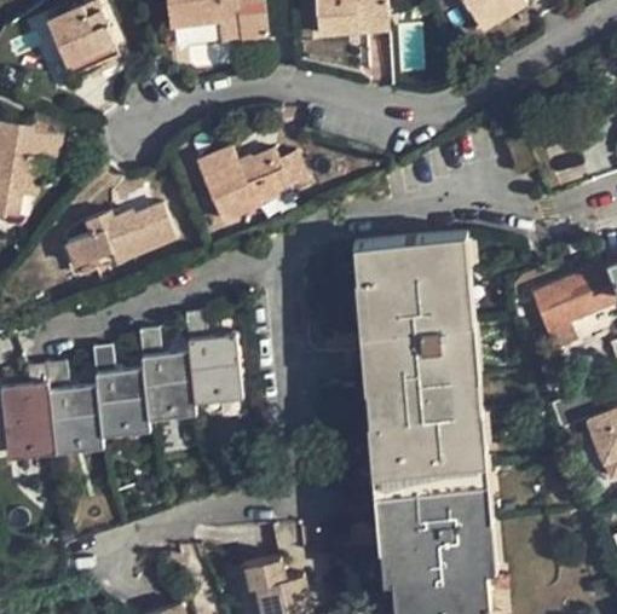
[(93,0),(48,19),(71,80),(120,61),(93,0)]
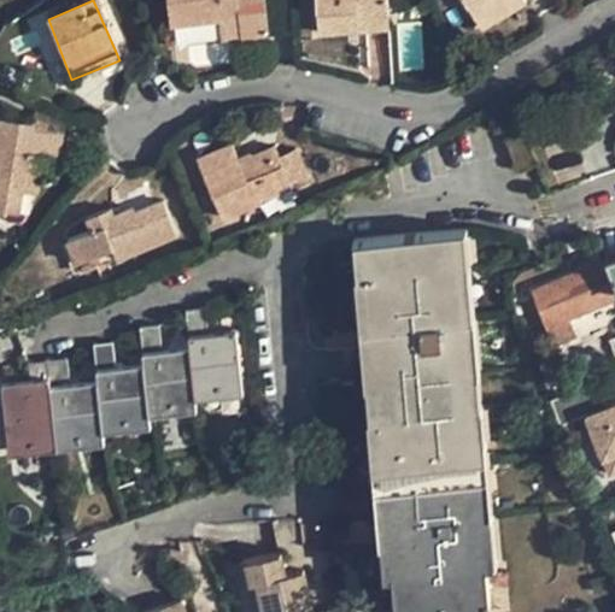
[(264,36),(259,0),(163,0),(167,25),(215,21),(217,41),(264,36)]
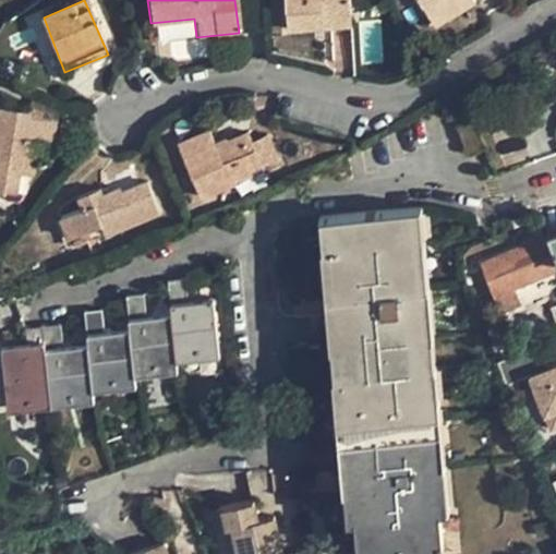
[(286,0),(287,14),(328,11),(330,31),(348,29),(347,0),(286,0)]
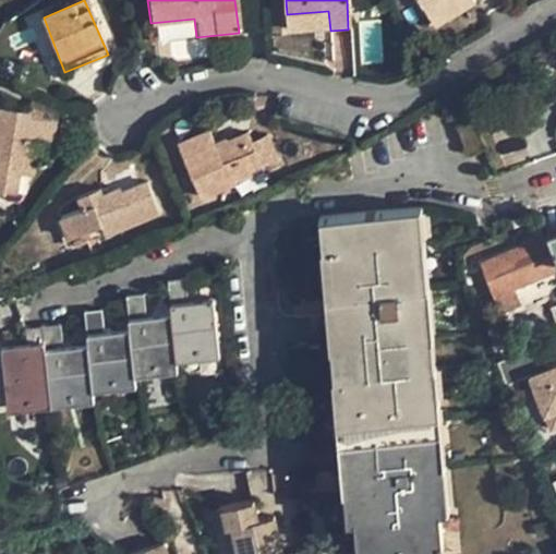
[(448,0),(418,0),(428,20),(452,5),(448,0)]
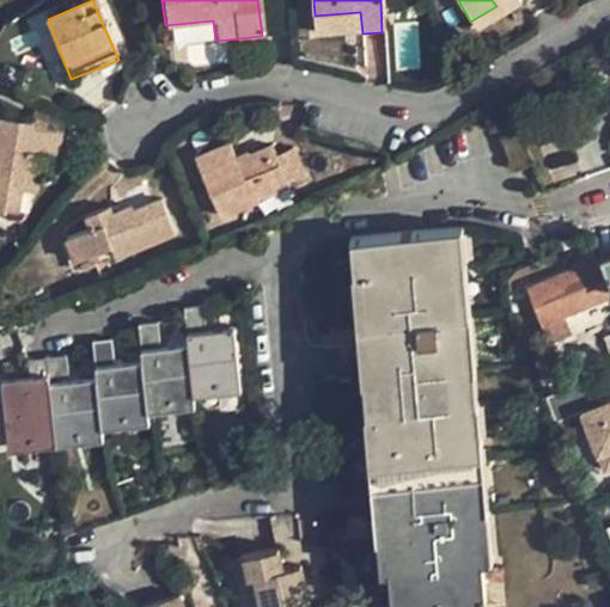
[(520,7),(516,0),(492,0),(496,6),(470,22),(476,32),(520,7)]
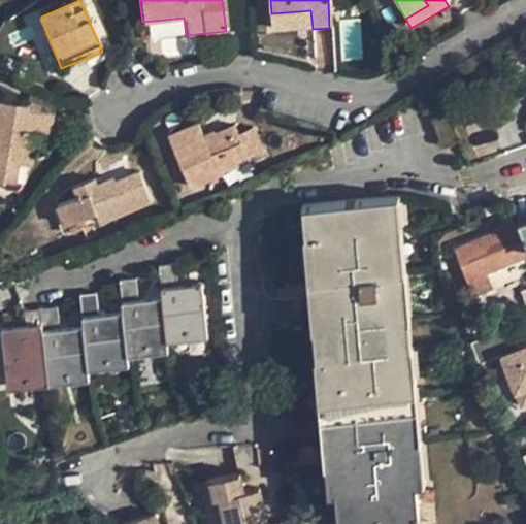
[(272,31),(313,29),(310,10),(271,13),(272,31)]
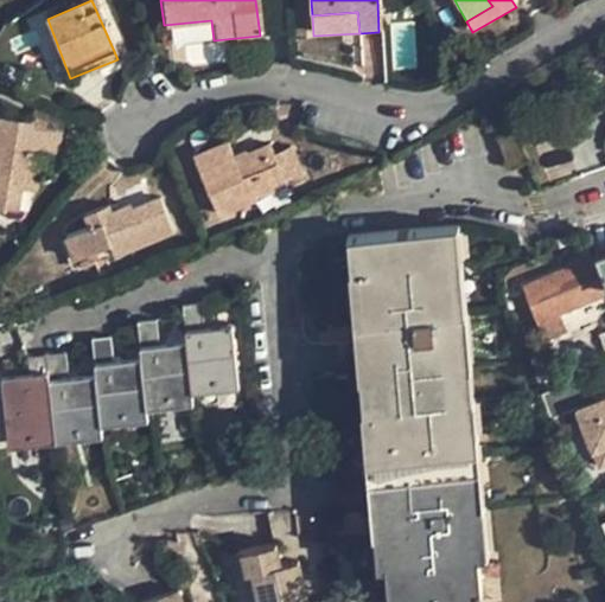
[(214,40),(211,20),(164,25),(166,46),(214,40)]
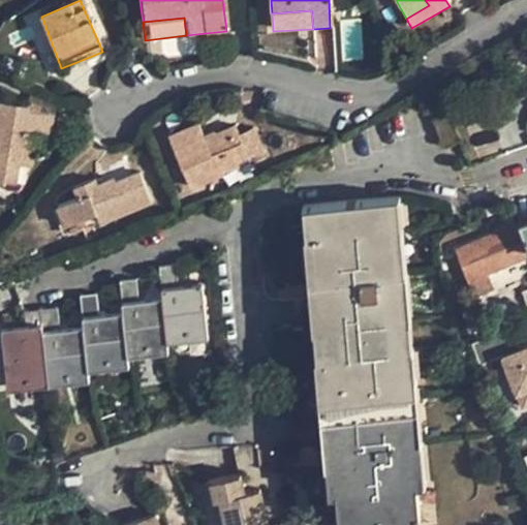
[(21,151),(33,152),(37,153),(39,136),(48,137),(52,118),(26,114),(27,109),(0,102),(0,182),(16,185),(19,165),(21,151)]
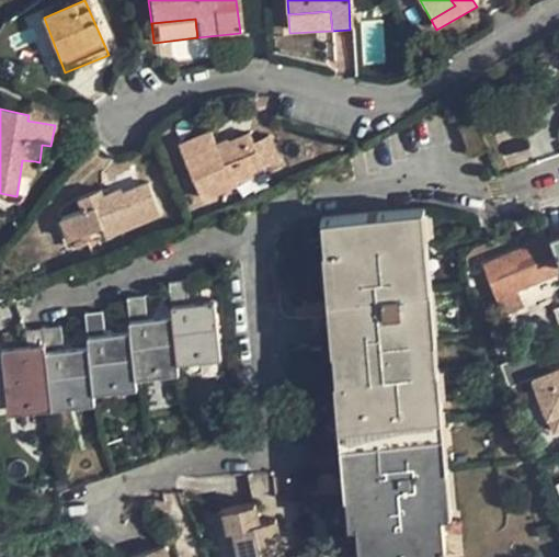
[(249,135),(228,144),(231,150),(219,156),(214,144),(208,132),(177,144),(200,197),(281,165),(270,138),(253,145),(249,135)]
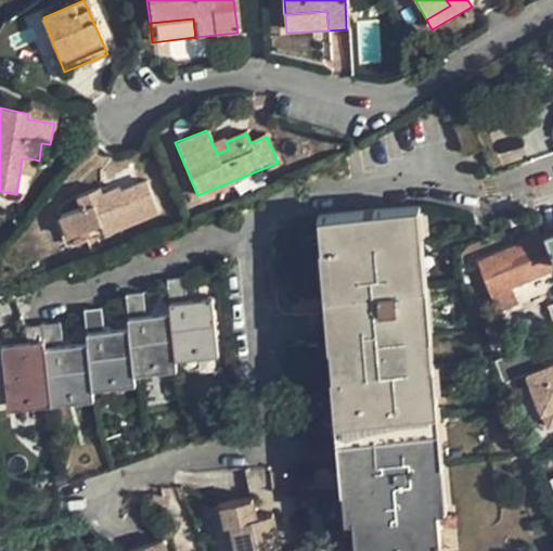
[(223,137),(211,142),(217,154),(229,149),(226,142),(223,137)]
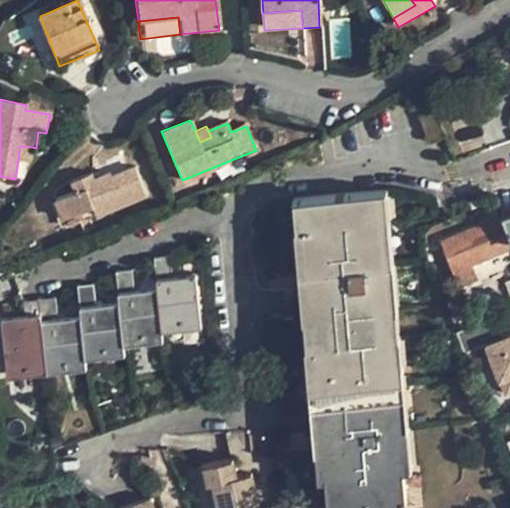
[(30,162),(32,147),(20,146),(18,160),(30,162)]
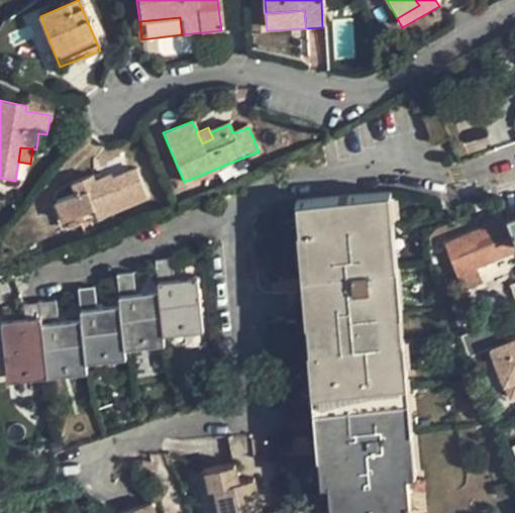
[(71,185),(76,196),(57,203),(64,222),(92,211),(95,219),(145,199),(133,171),(111,180),(109,176),(92,182),(90,177),(71,185)]
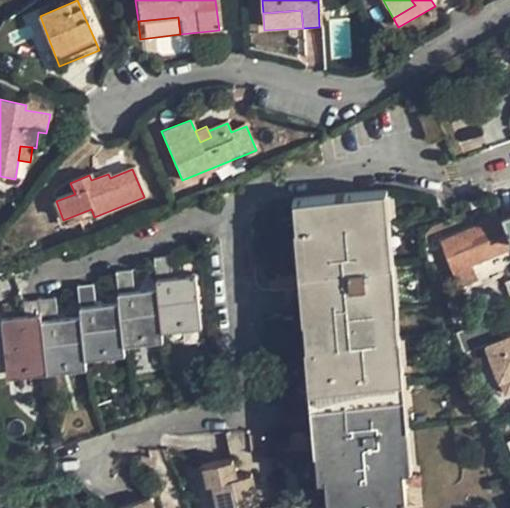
[(350,507),(404,502),(375,195),(299,202),(328,507),(350,507)]
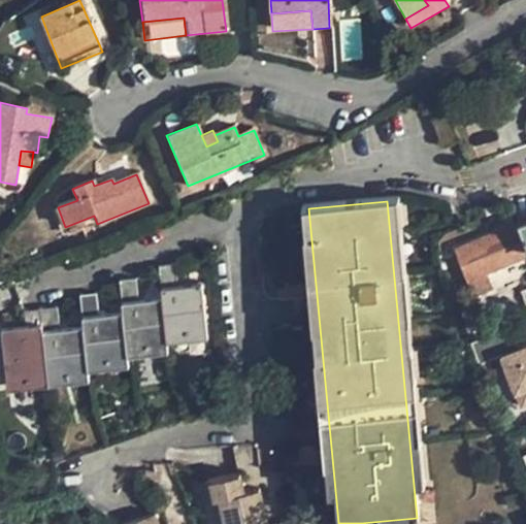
[(525,223),(453,251),(464,279),(482,272),(525,256),(525,223)]
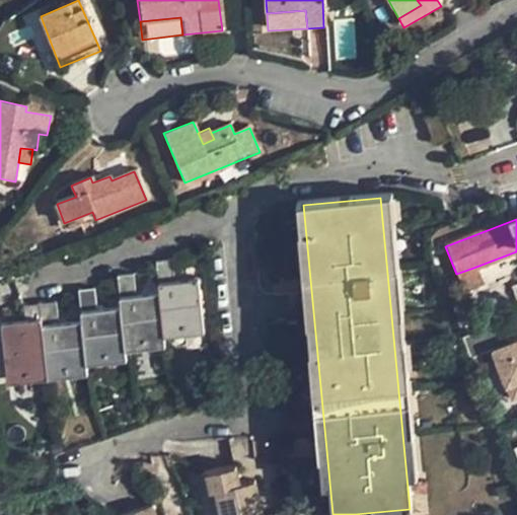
[(23,323),(1,326),(6,375),(83,367),(83,357),(124,352),(123,342),(162,338),(161,329),(179,328),(179,322),(201,321),(196,282),(173,284),(171,264),(155,265),(158,294),(134,297),(131,277),(116,279),(121,308),(95,311),(92,291),(77,293),(80,323),(57,326),(54,305),(21,308),(23,323)]
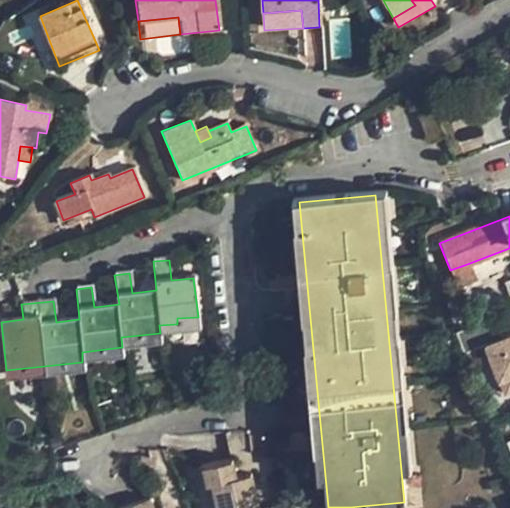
[(471,278),(467,264),(450,270),(456,283),(471,278)]
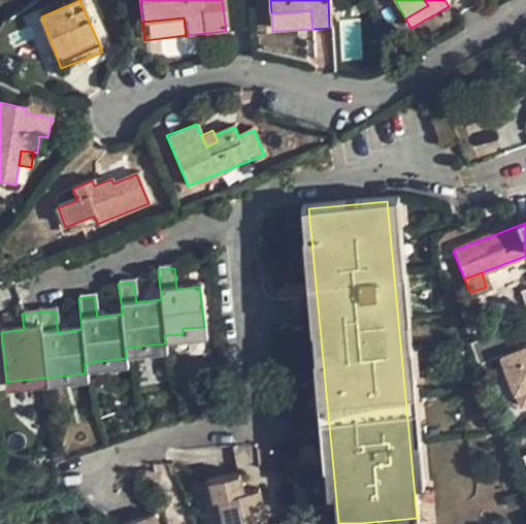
[(525,348),(518,352),(507,327),(467,342),(478,367),(500,359),(520,411),(525,407),(525,348)]
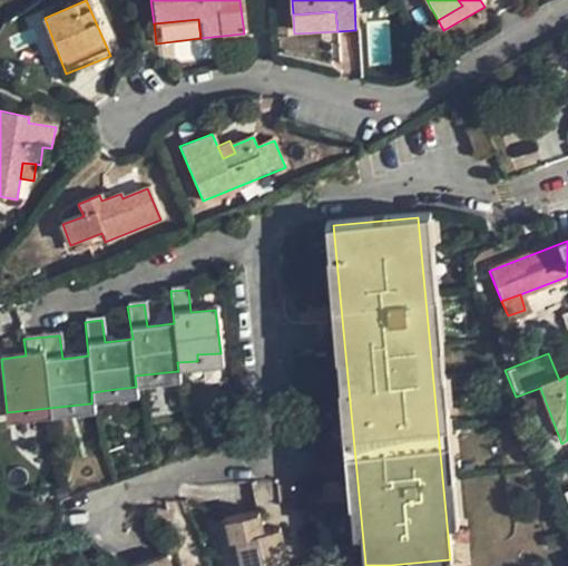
[(284,565),(277,530),(261,535),(256,513),(217,521),(226,565),(284,565)]
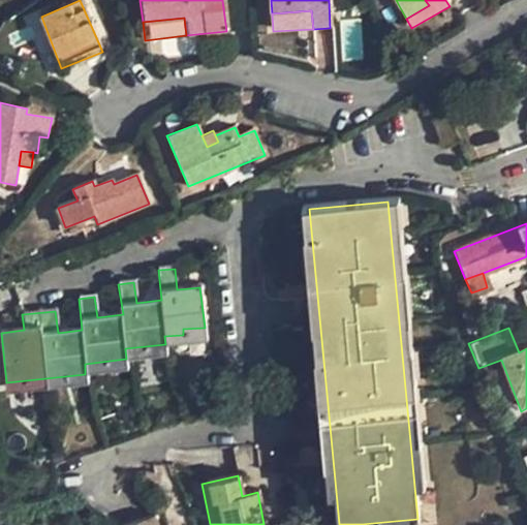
[(161,524),(159,515),(128,524),(161,524)]
